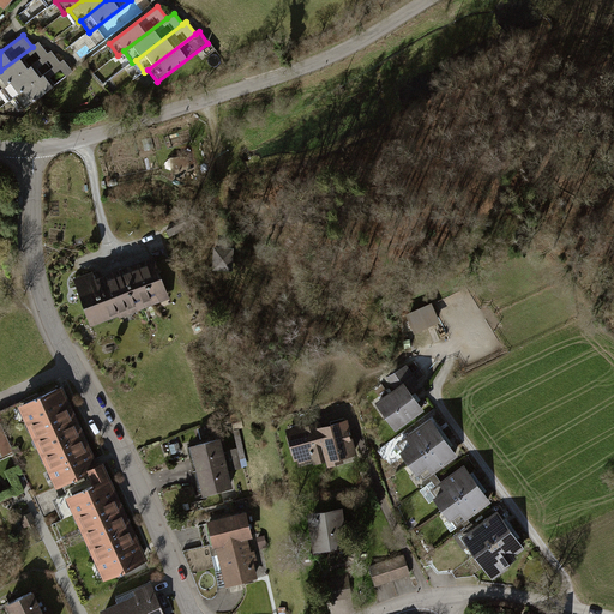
[(0,89),(48,53),(40,42),(32,47),(0,71),(0,89)]
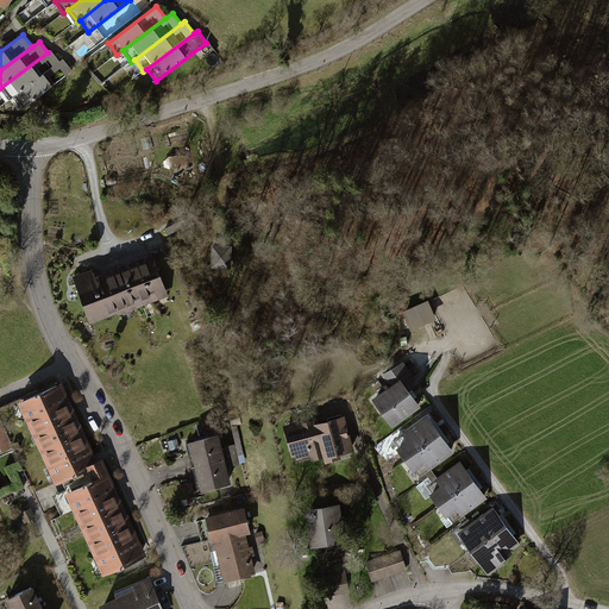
[(13,98),(60,62),(51,50),(48,52),(0,88),(8,100),(13,98)]
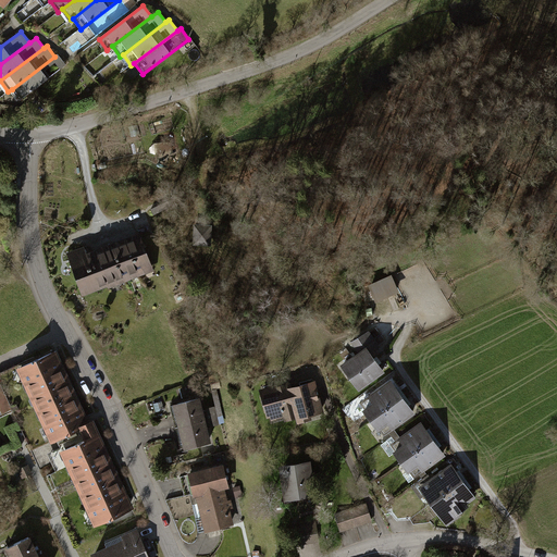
[(58,54),(54,57),(12,89),(20,100),(66,65),(58,54)]
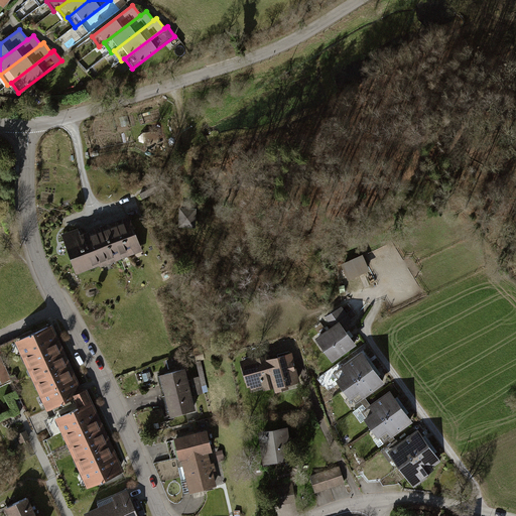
[(197,209),(180,208),(179,228),(196,228),(197,209)]
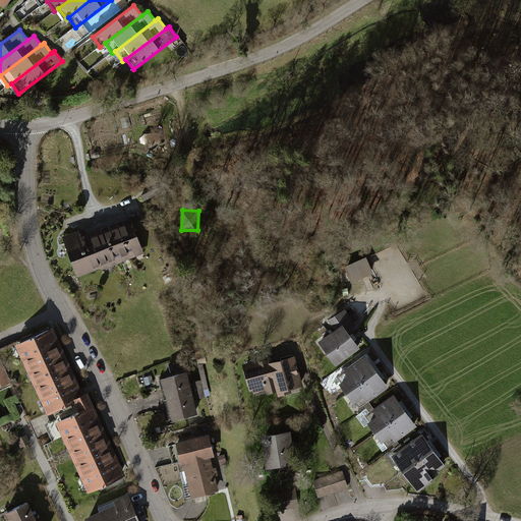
[(79,230),(62,237),(77,277),(102,268),(102,270),(145,253),(131,218),(89,234),(81,237),(79,230)]
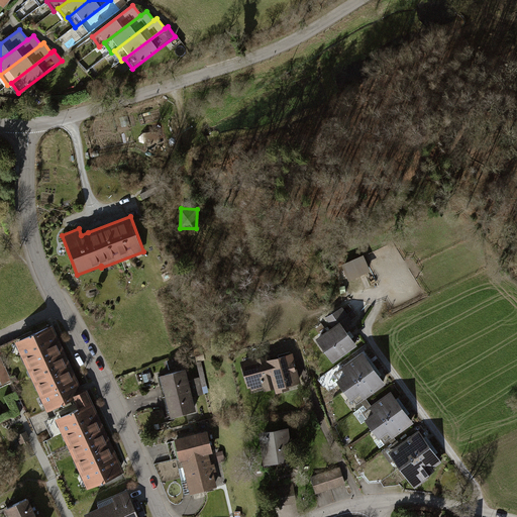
[(365,254),(342,266),(350,282),(372,271),(365,254)]
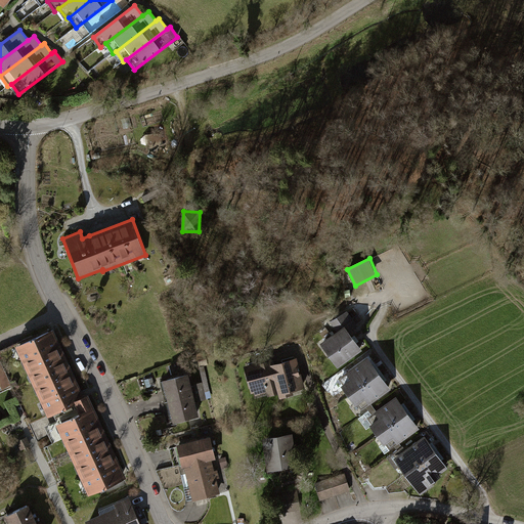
[(338,333),(321,344),(339,368),(363,351),(350,333),(358,326),(348,311),(331,322),(338,333)]
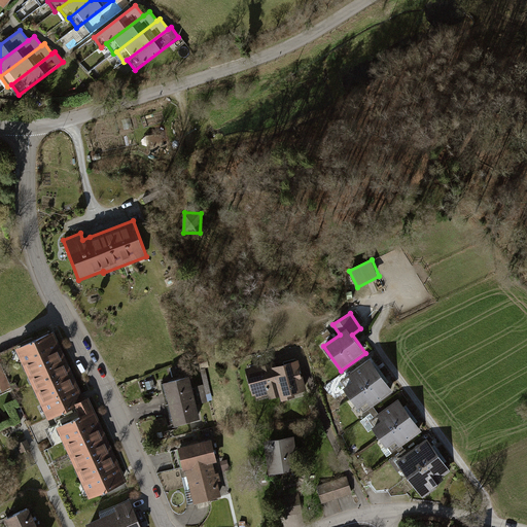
[(54,331),(15,350),(48,420),(75,408),(86,402),(85,399),(54,331)]
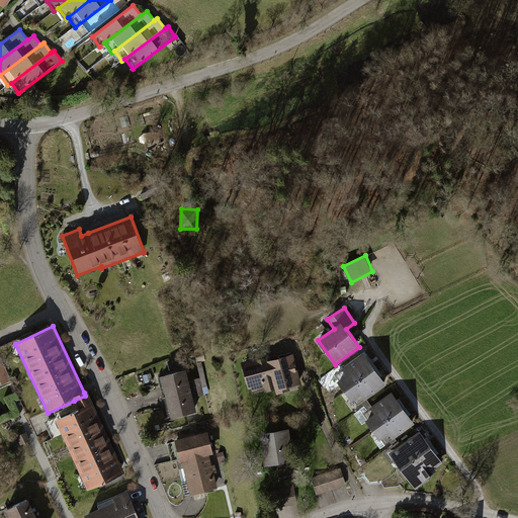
[(346,393),(376,370),(364,353),(335,374),(340,381),(338,382),(346,393)]
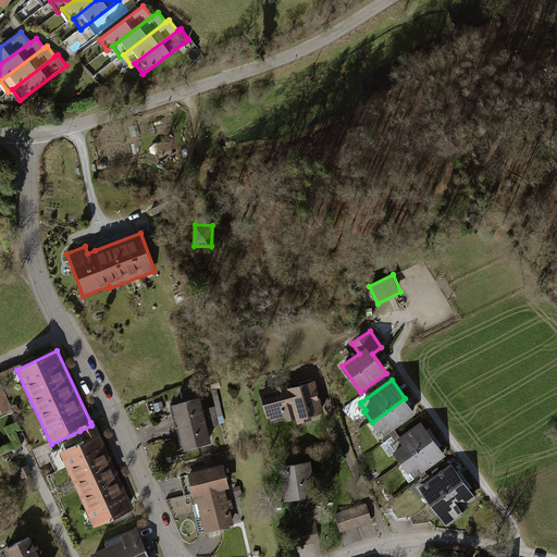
[(285,422),(297,419),(298,418),(289,388),(292,387),(291,381),(260,390),(268,419),(271,418),(272,421),(284,418),(285,422)]
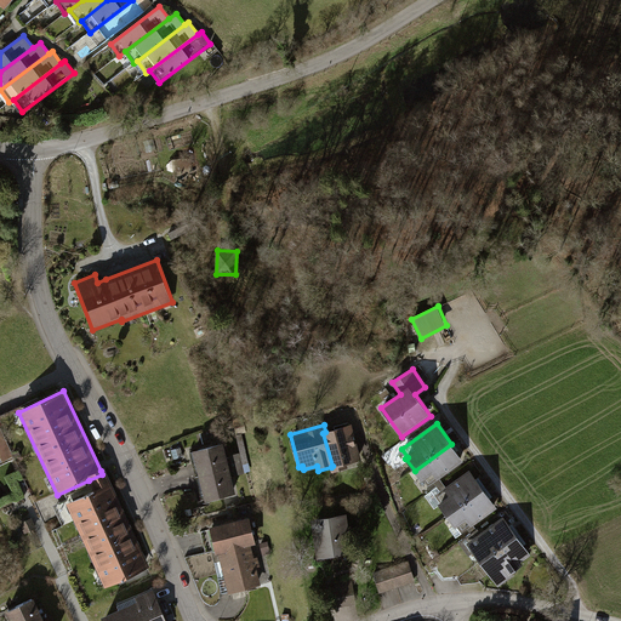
[(352,425),(325,432),(323,433),(332,466),(331,467),(332,473),(349,468),(348,465),(363,461),(352,425)]
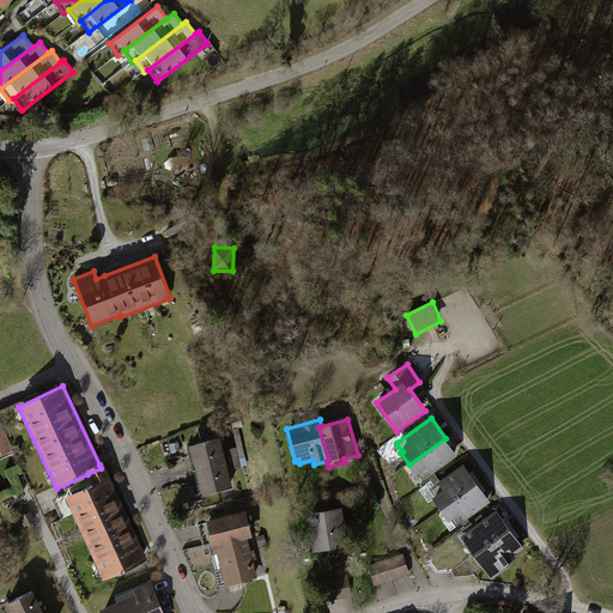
[(0,422),(0,450),(2,456),(13,451),(0,422)]
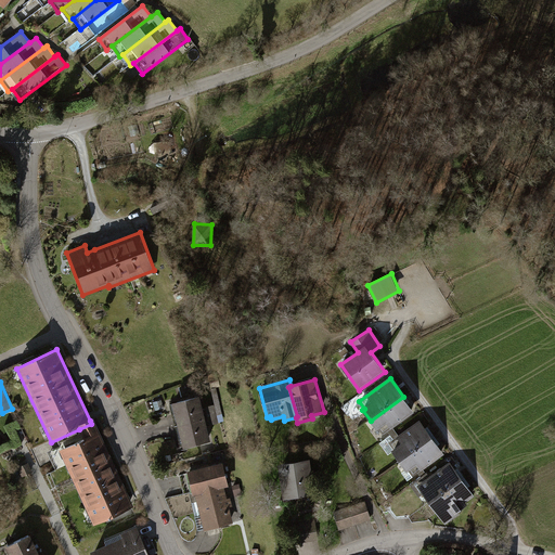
[(172,403),(179,426),(218,416),(215,405),(203,408),(201,397),(172,403)]
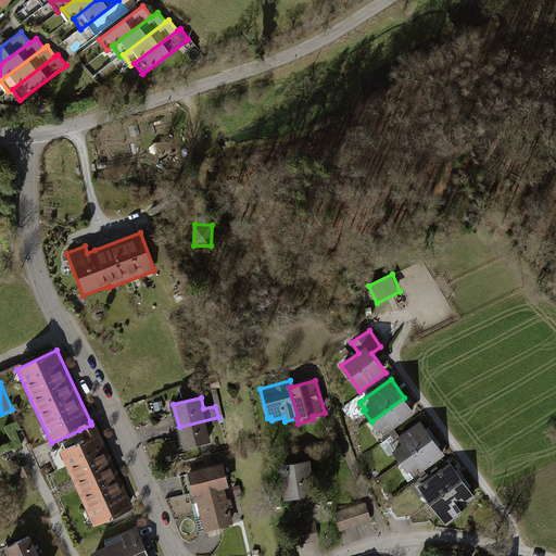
[(416,414),(404,397),(371,421),(379,431),(380,430),(384,437),(389,432),(394,429),(416,414)]
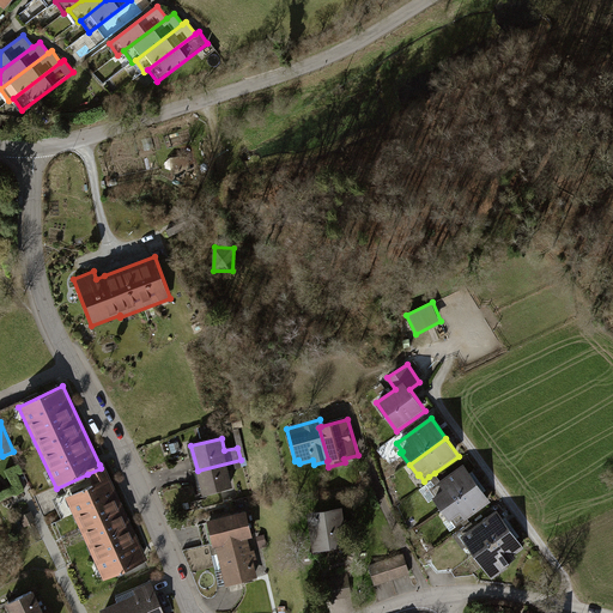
[(198,471),(204,496),(234,487),(229,471),(242,468),(241,460),(198,471)]
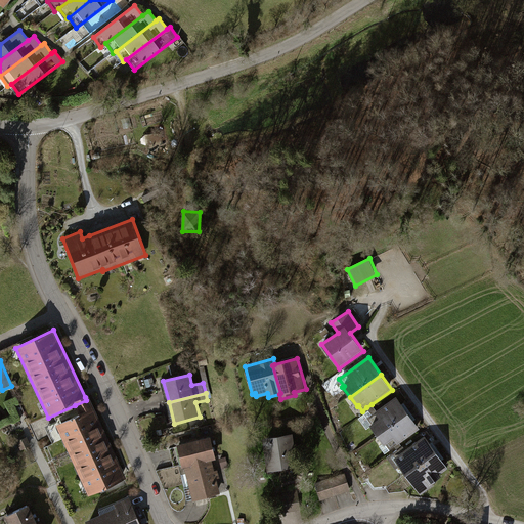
[(75,405),(80,415),(94,408),(88,396),(85,397),(86,400),(75,405)]
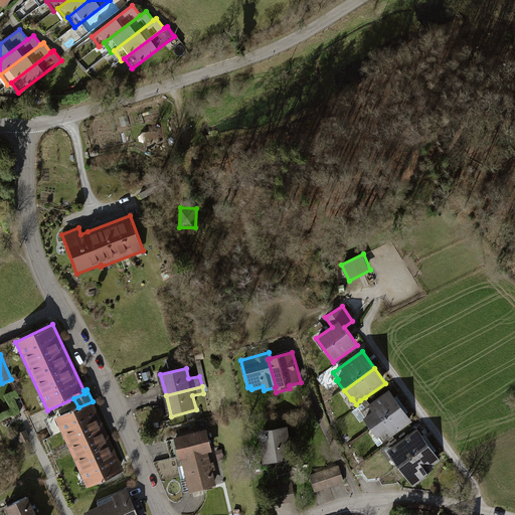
[(372,430),(402,407),(390,390),(370,404),(366,407),(361,411),(366,417),(364,418),(372,430)]
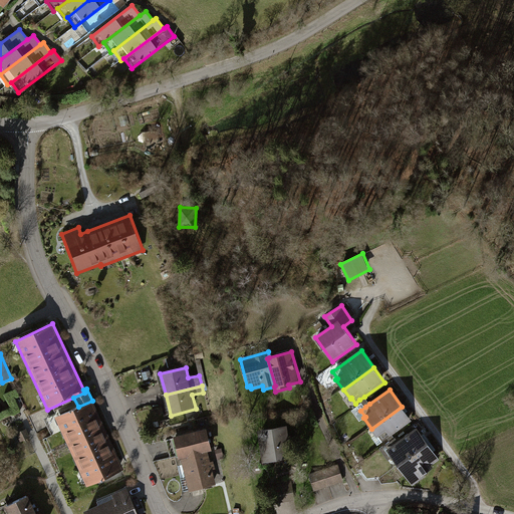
[(369,404),(364,397),(359,400),(365,407),(369,404)]
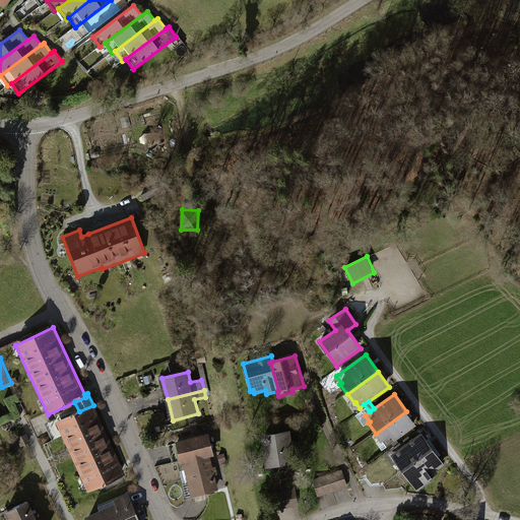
[(79,411),(56,423),(88,493),(126,474),(93,405),(79,411)]
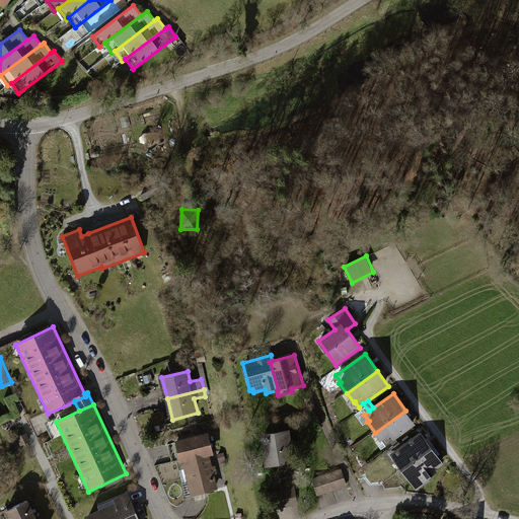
[(417,425),(405,411),(375,433),(382,442),(383,441),(387,446),(391,443),(396,440),(417,425)]
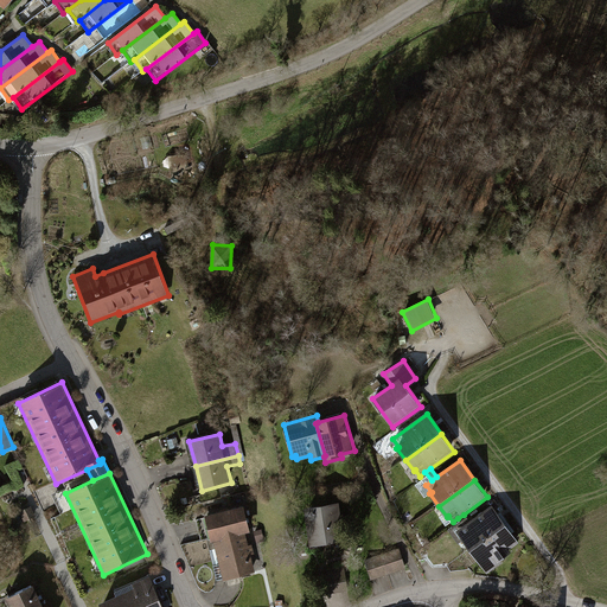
[(340,503),(301,509),(307,547),(346,541),(340,503)]
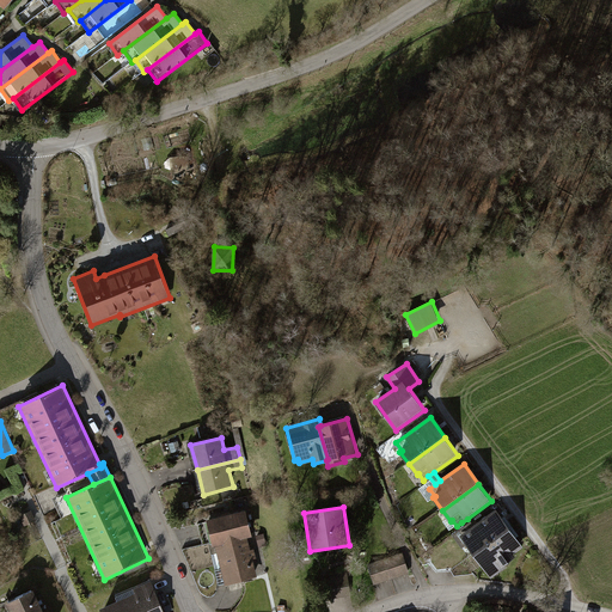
[(476,557),(512,531),(497,509),(475,526),(460,536),(467,545),(476,557)]
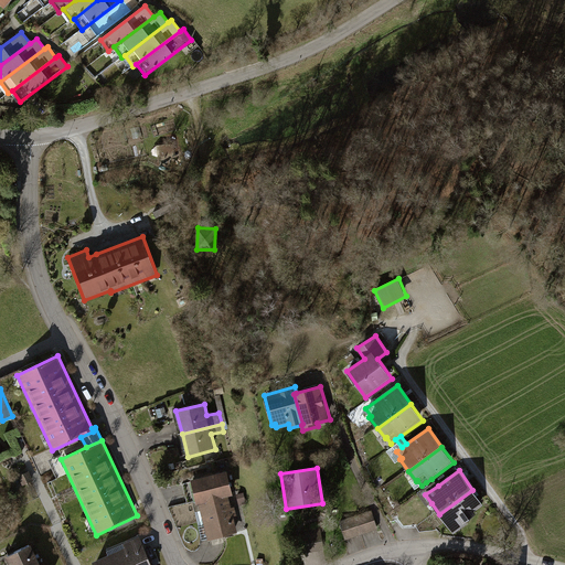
[(198,505),(199,504),(228,497),(234,496),(227,471),(191,480),(198,505)]
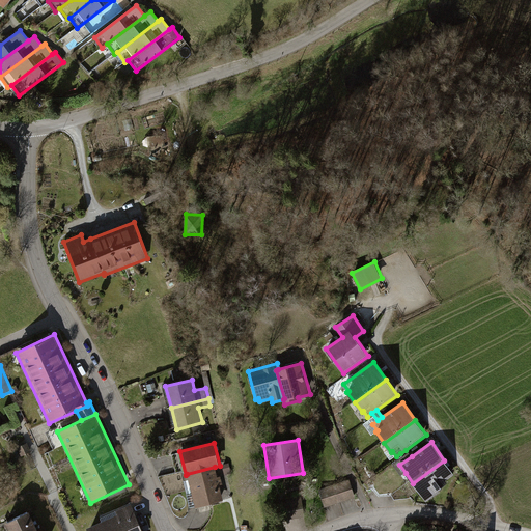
[(408,453),(406,450),(400,453),(403,456),(393,465),(401,476),(406,473),(399,465),(412,456),(409,452),(408,453)]
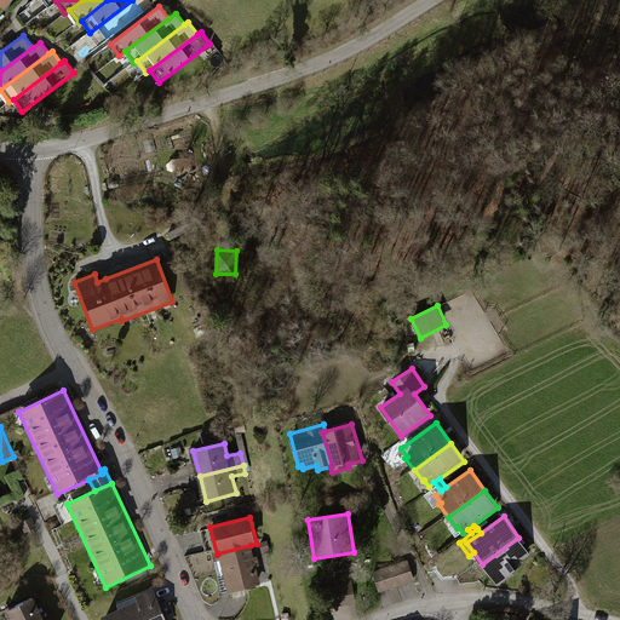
[(532,555),(518,538),(482,564),(498,586),(514,575),(512,574),(524,564),(522,562),(532,555)]
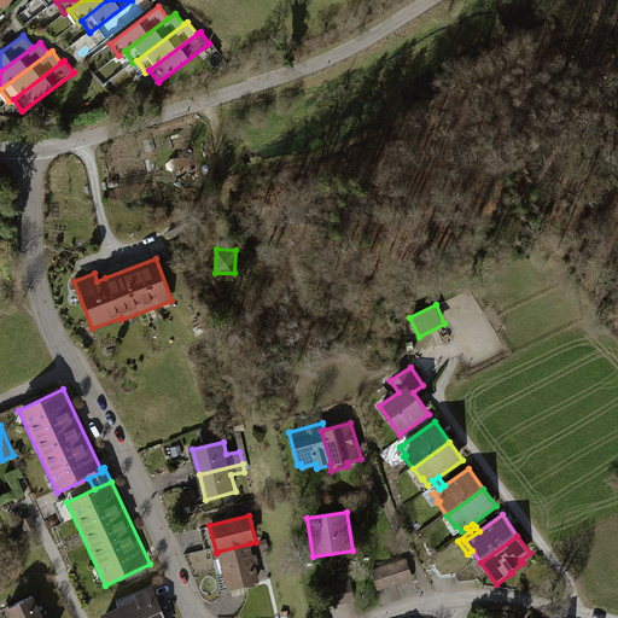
[(267,540),(258,541),(262,553),(269,551),(267,540)]
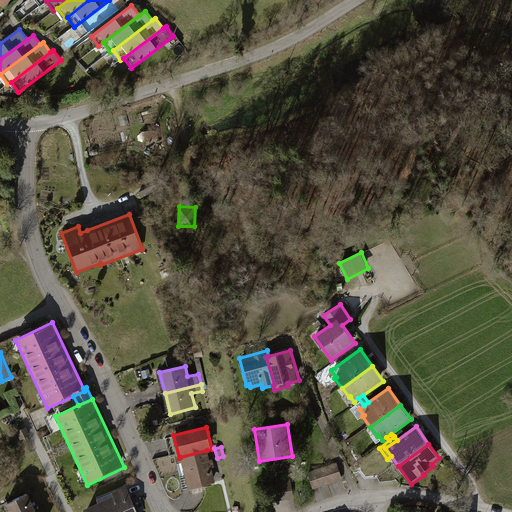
[(210,460),(207,450),(180,457),(189,490),(216,483),(212,468),(215,467),(213,459),(210,460)]
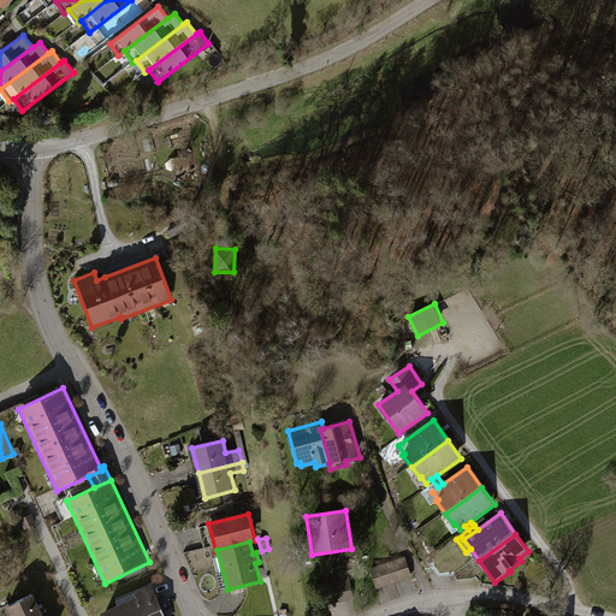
[(406,556),(371,568),(377,588),(413,576),(406,556)]
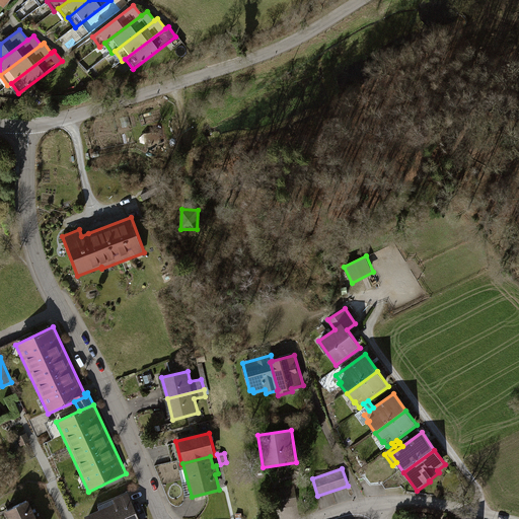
[(294,484),(279,486),(280,491),(274,492),(276,509),(297,506),(294,484)]
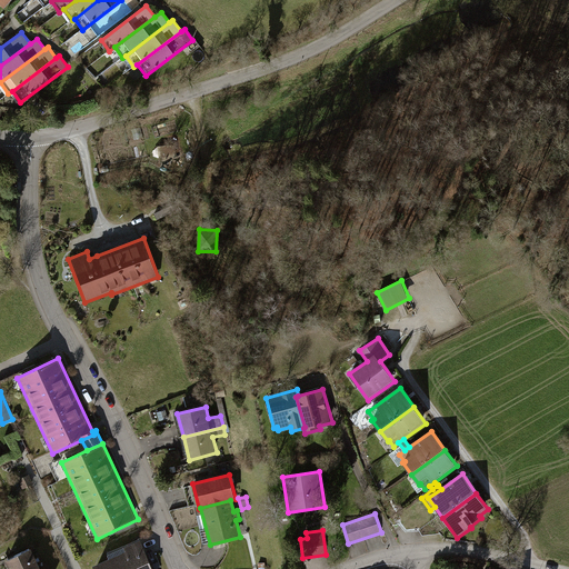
[(109,559),(92,566),(93,568),(152,568),(140,541),(108,556),(109,559)]
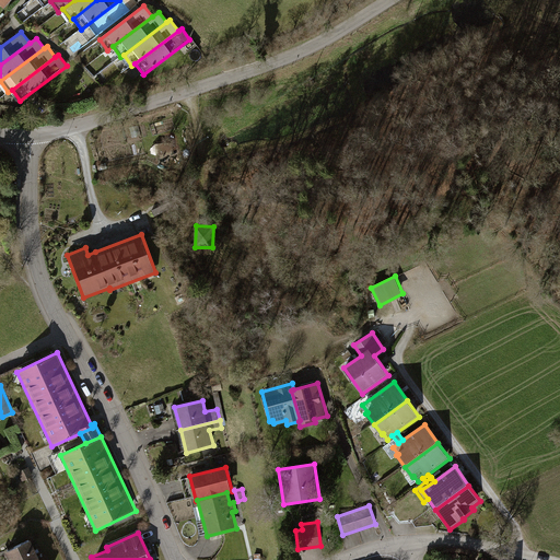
[(39,559),(31,540),(6,552),(8,559),(45,559),(39,559)]
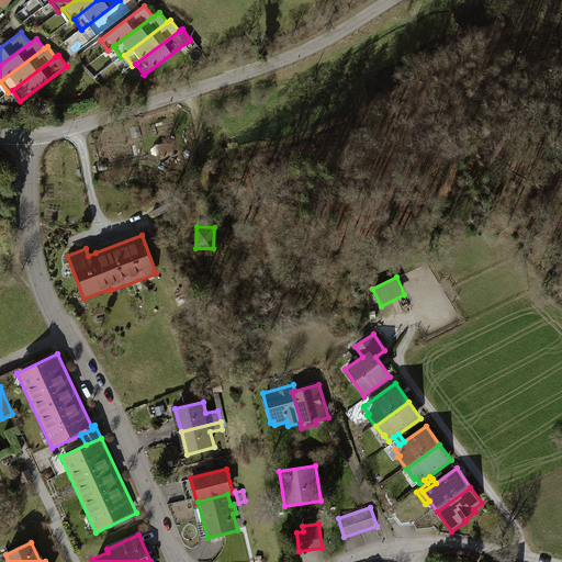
All buildings are outlined.
